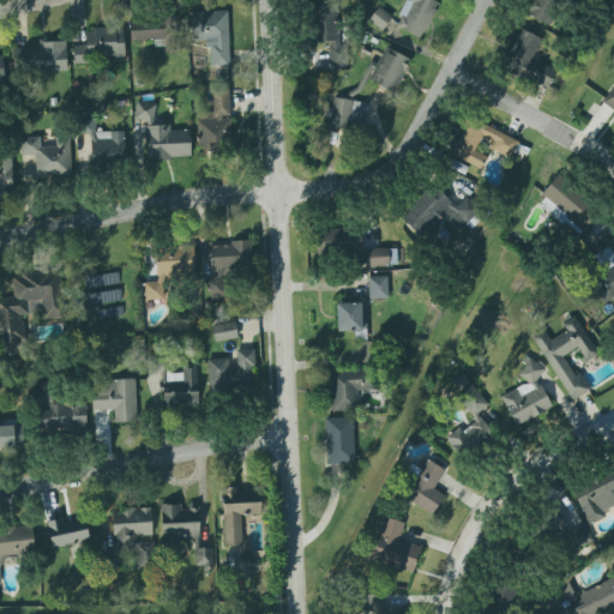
[(419,40),(434,2),(428,0),(403,0),(392,29),(419,40)]
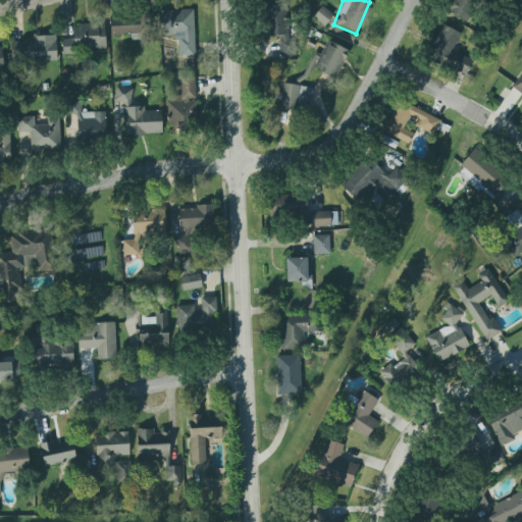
[(309,17),(323,27),(330,14),(316,5),(309,17)]
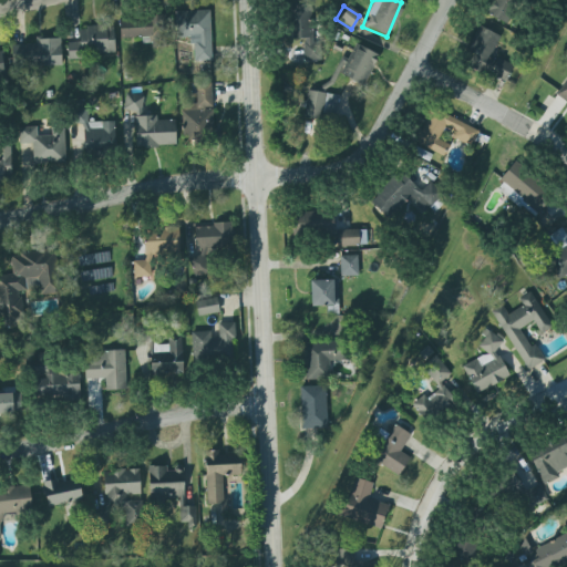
[(175,12),(176,39),(197,38),(197,42),(195,42),(196,62),(212,62),(209,11),(175,12)]
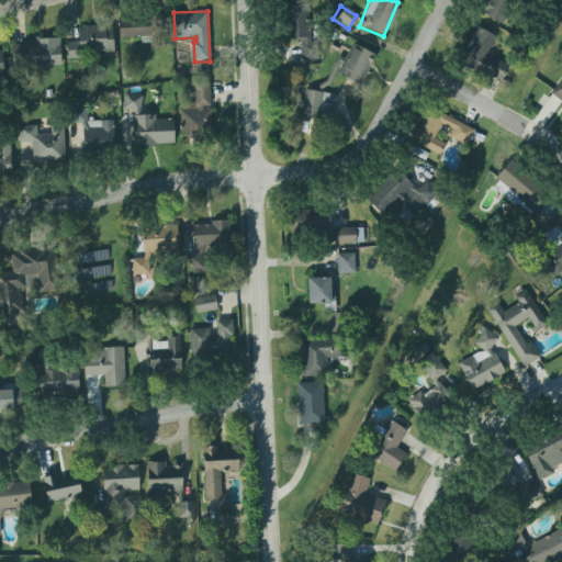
[(153,36),(153,47),(163,47),(161,18),(123,20),(123,37),(153,36)]
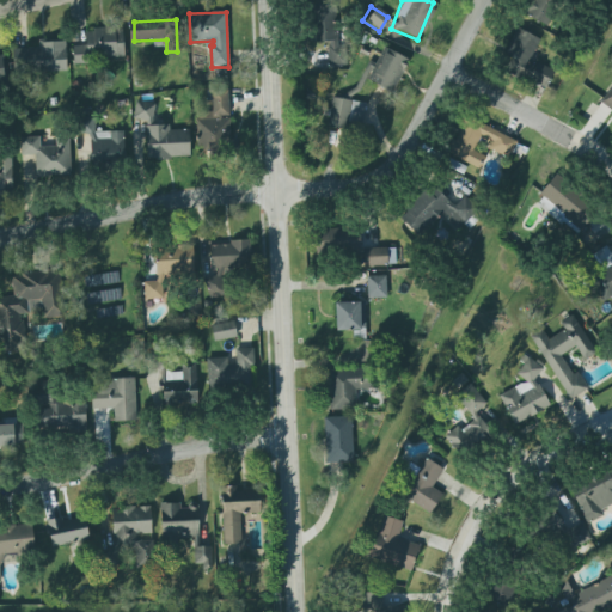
[(516,25),(540,37),(527,62),(534,66),(537,61),(555,71),(545,89),(496,63),(516,25)]
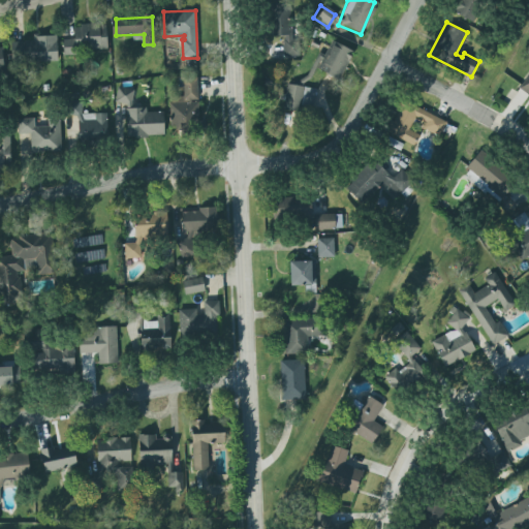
[(74,25),(74,38),(63,39),(63,49),(64,55),(76,55),(76,52),(107,51),(105,26),(98,27),(98,24),(74,25)]
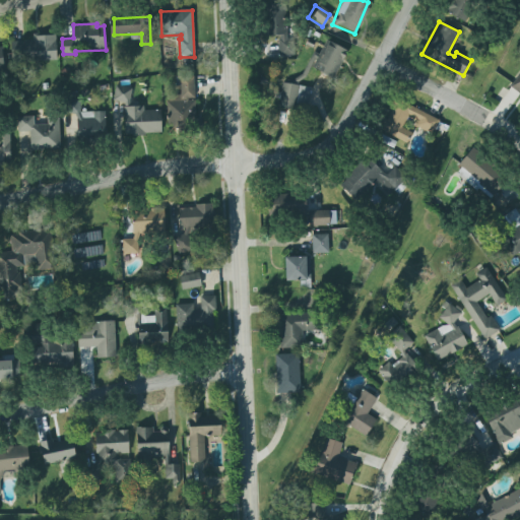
[(11,58),(26,58),(26,61),(56,61),(56,31),(33,33),(33,40),(11,41),(11,58)]
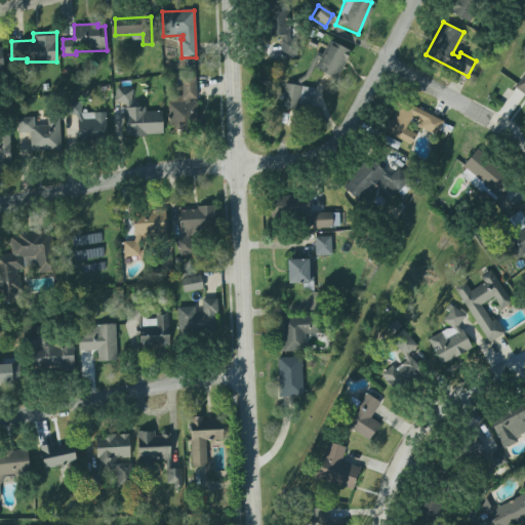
[(348,51),(325,42),(313,71),(335,80),(348,51)]
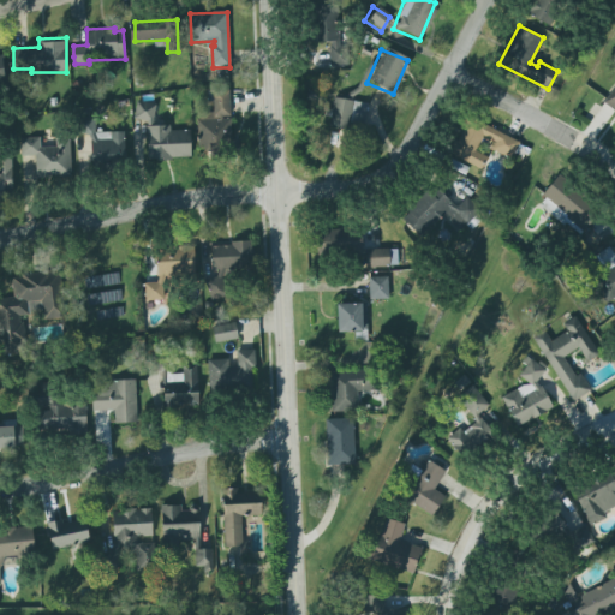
[(7,54),(0,55),(0,85),(12,84),(7,54)]
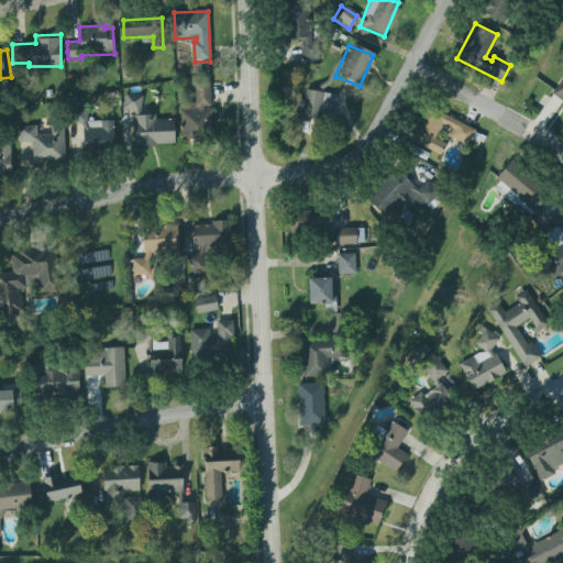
[(562,76),(551,97),(562,103),(562,101),(562,76)]
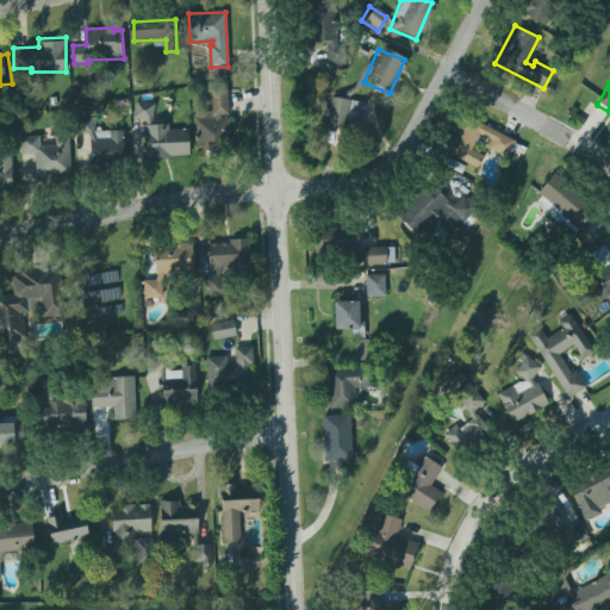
[(210,89),(212,113),(198,113),(199,119),(197,120),(197,147),(203,147),(203,151),(230,151),(229,119),(221,120),(221,118),(229,117),(228,89),(210,89)]
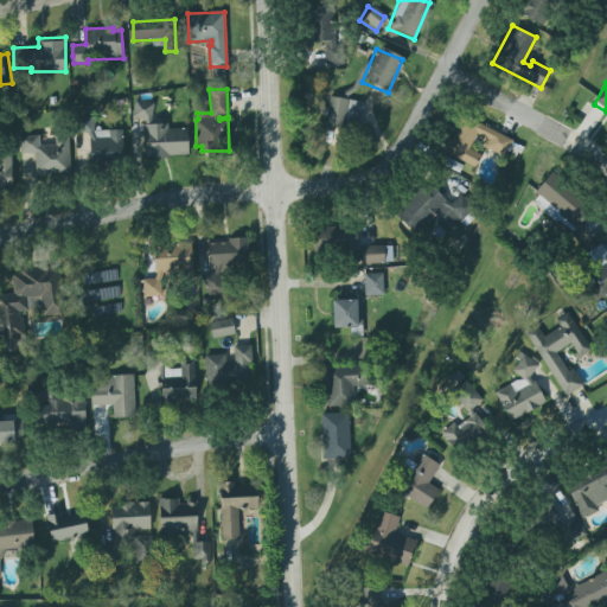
[(360,102),(331,98),(326,126),(356,129),(360,102)]
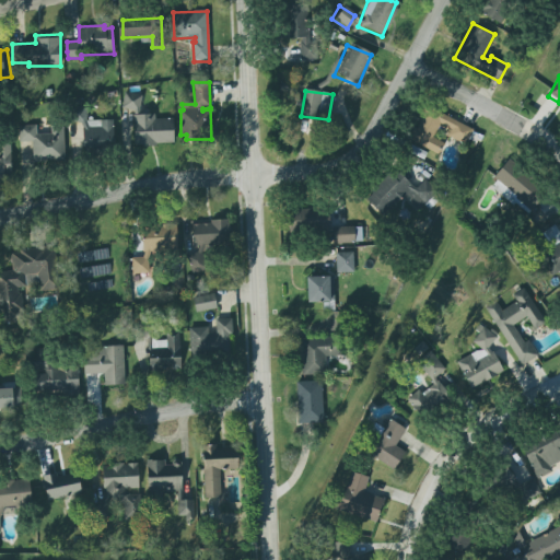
[(125,92),(142,96),(140,108),(140,116),(155,114),(155,119),(173,119),(174,143),(156,144),(156,148),(141,149),(139,147),(135,147),(133,115),(135,116),(133,111),(121,108),(125,92)]
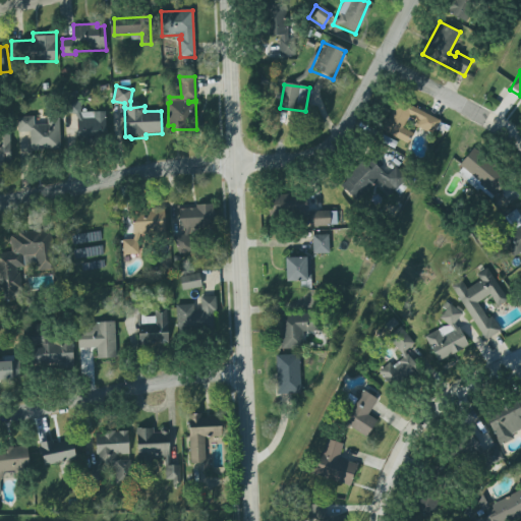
[(108,111),(82,112),(81,99),(76,100),(78,141),(110,140),(108,111)]
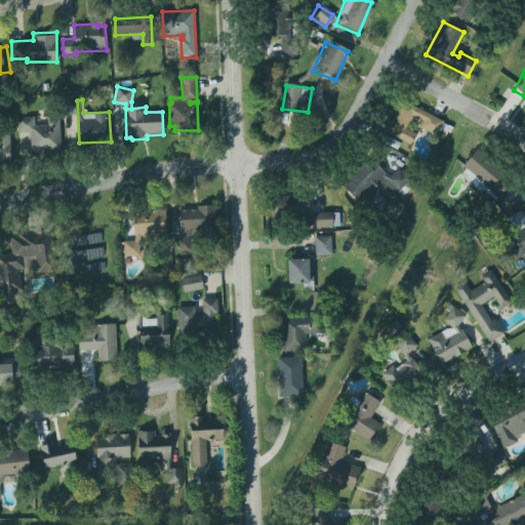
[(441,119),(395,103),(382,134),(409,144),(412,134),(403,130),(408,116),(418,120),(415,128),(435,136),(441,119)]
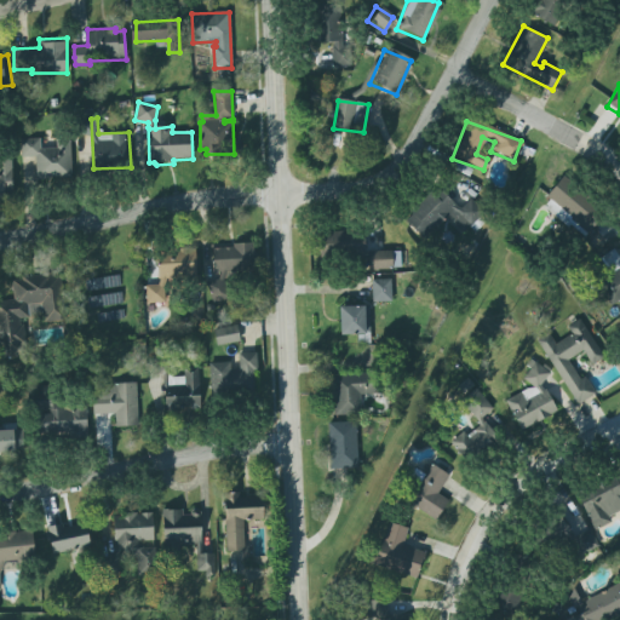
[(39,156),(39,178),(75,177),(74,137),(58,137),(59,148),(44,148),(42,138),(24,139),(26,158),(39,156)]
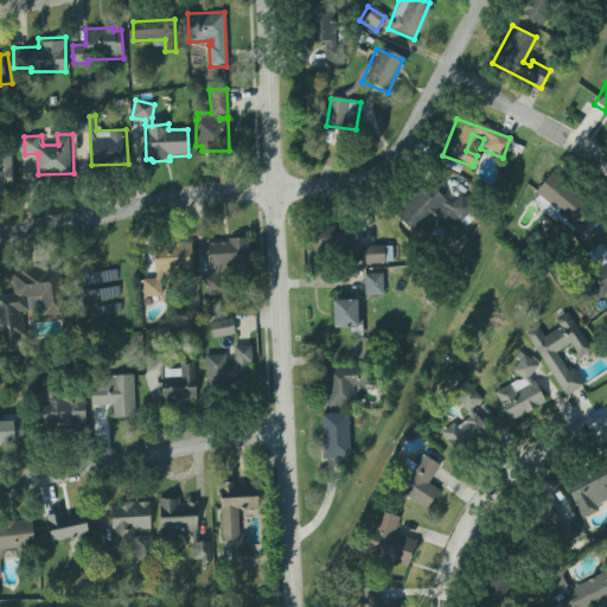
[(17,159),(0,158),(0,193),(17,193),(17,159)]
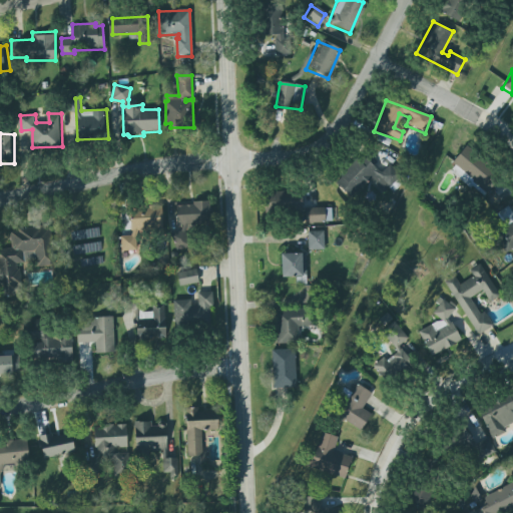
[(466,148),(452,165),(487,195),(501,178),(466,148)]
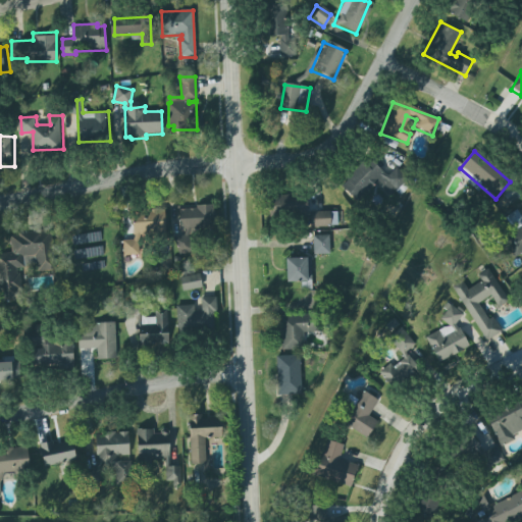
[(412,185),(408,181),(409,180),(397,167),(387,176),(371,159),(342,188),(356,202),(367,191),(368,192),(376,185),(389,198),(395,192),(400,197),(412,185)]
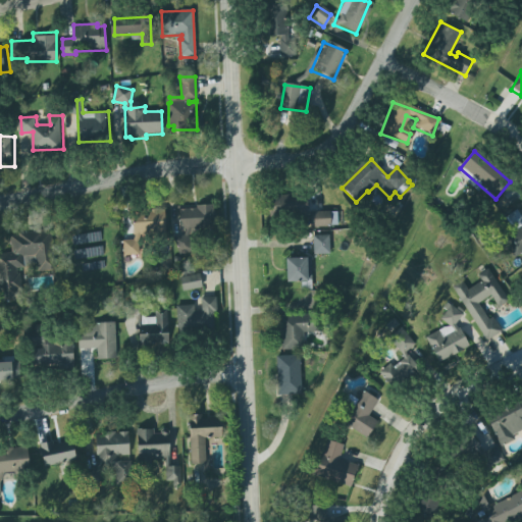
[(326,212),(303,212),(303,195),(281,195),(281,226),(327,225),(326,212)]
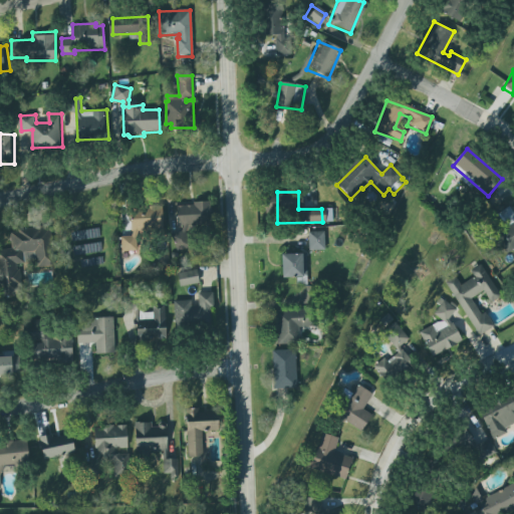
[(177,207),(178,227),(183,226),(181,233),(172,236),(177,253),(191,247),(186,233),(188,227),(211,224),(210,202),(193,203),(194,206),(177,207)]
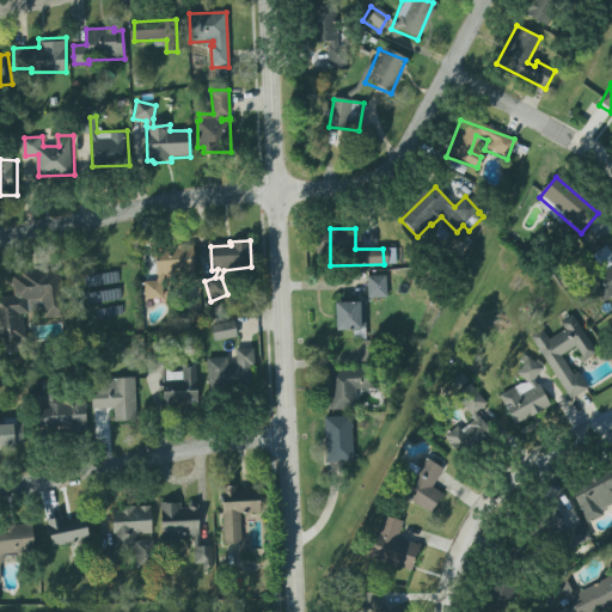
[(154,249),(158,248),(159,246),(165,246),(167,248),(193,245),(195,271),(163,274),(160,282),(161,298),(145,299),(144,282),(154,281),(157,276),(155,276),(154,249)]
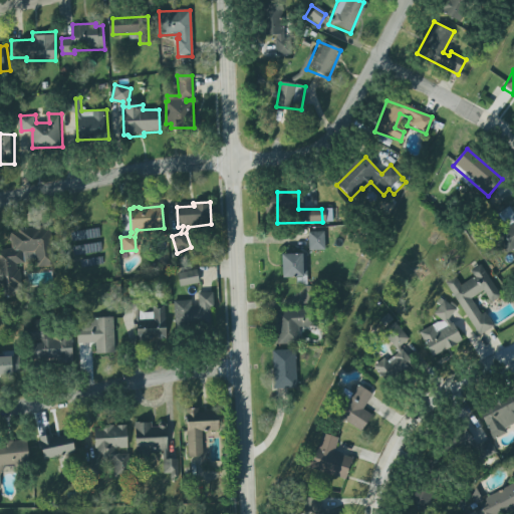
[(498,217),(506,229),(513,223),(513,249),(506,255),(486,225),(498,217)]
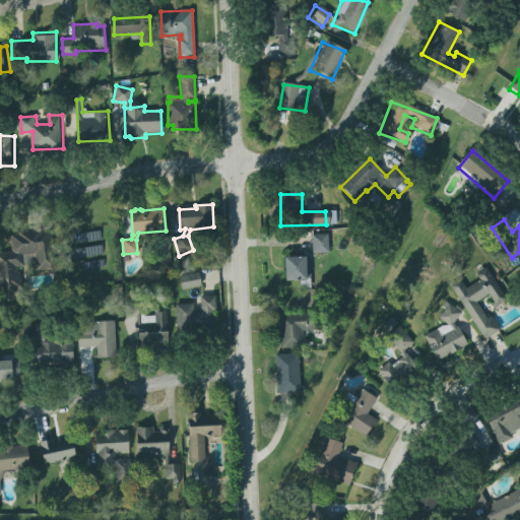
[(59,231),(2,233),(4,299),(24,299),(23,268),(25,268),(25,254),(39,254),(40,272),(60,271),(59,231)]
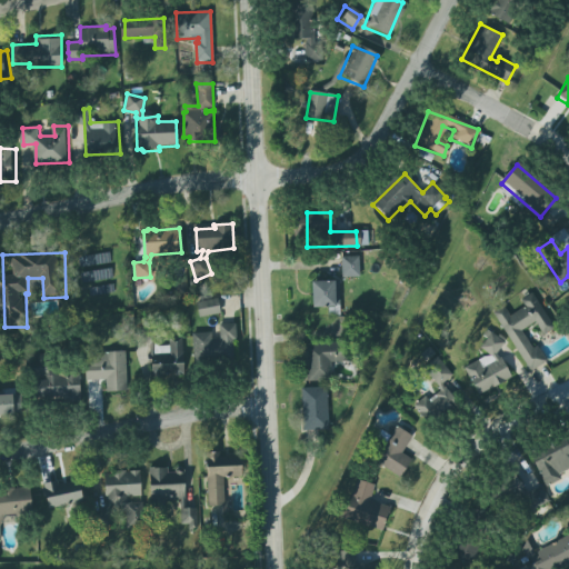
[(358,278),(358,258),(338,257),(337,278),(358,278)]
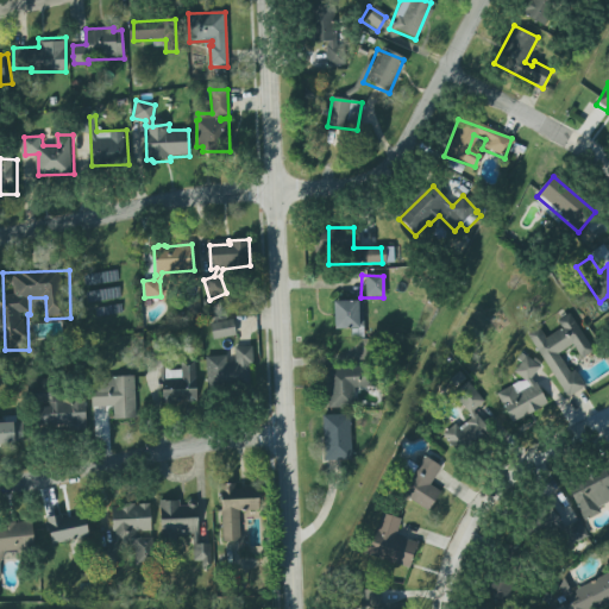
[(360,302),(339,301),(338,330),(359,330),(360,302)]
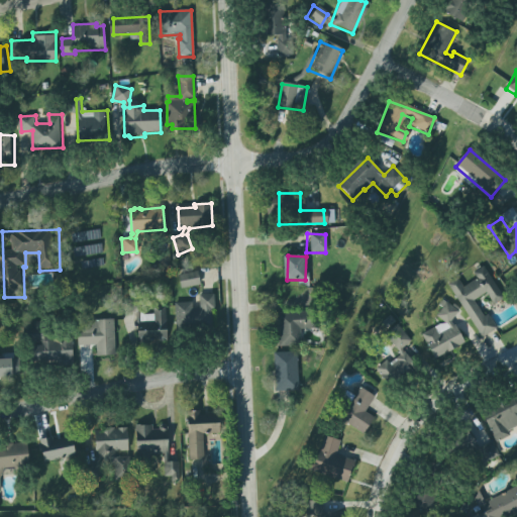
[(446,283),(481,338),(497,328),(488,313),(483,316),(473,299),(486,291),(493,302),(502,297),(482,266),(473,272),(477,278),(462,287),(456,277),(446,283)]
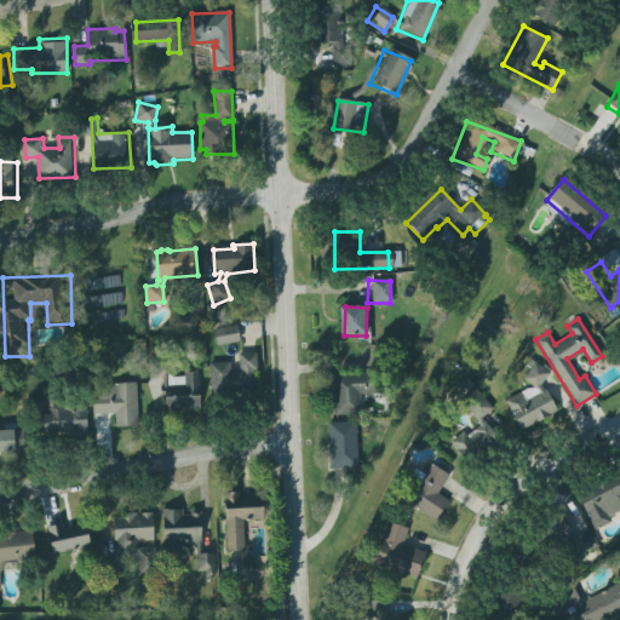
[(217,328),(219,345),(244,343),(241,326),(217,328)]
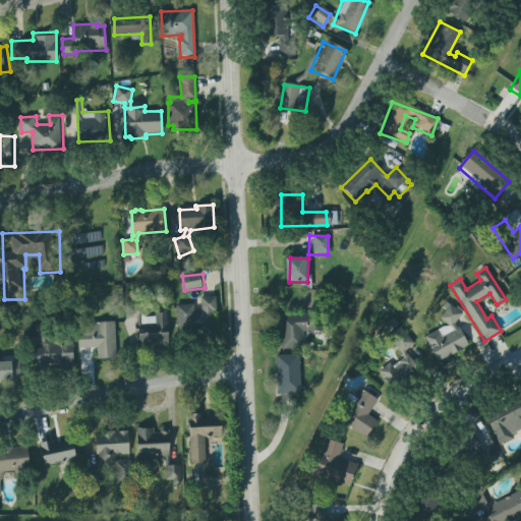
[(177,306),(178,334),(218,333),(217,297),(203,297),(203,306),(177,306)]
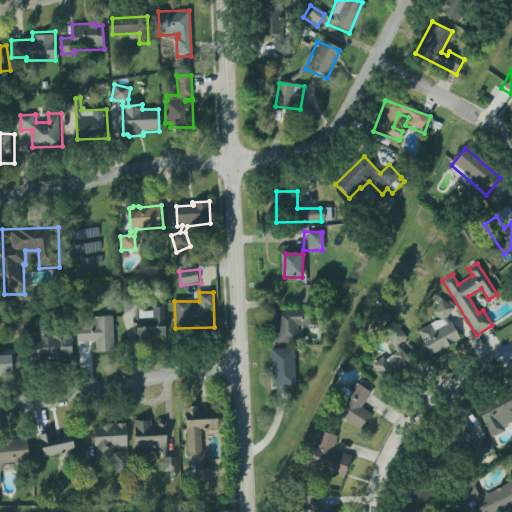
[(416,329),(434,319),(440,318),(431,311),(437,303),(433,300),(437,295),(441,298),(447,302),(448,300),(454,304),(452,306),(453,307),(446,316),(448,321),(450,320),(454,327),(459,338),(453,341),(448,343),(442,348),(430,354),(424,344),(416,329)]
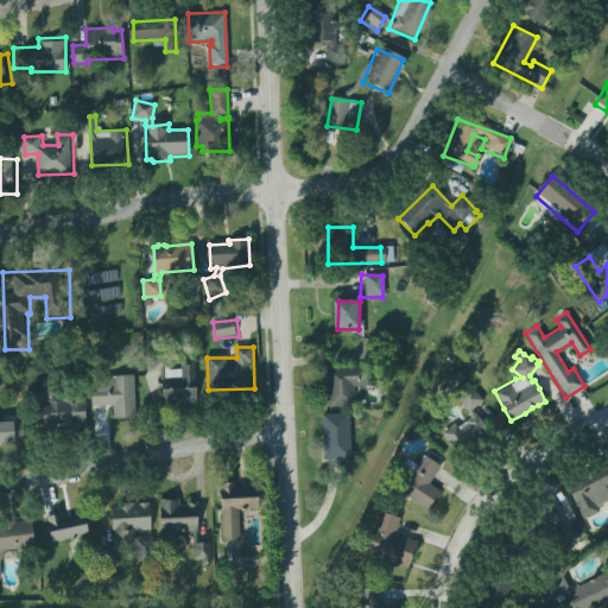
[(349,387),(356,387),(355,368),(329,368),(330,409),(350,409),(349,387)]
